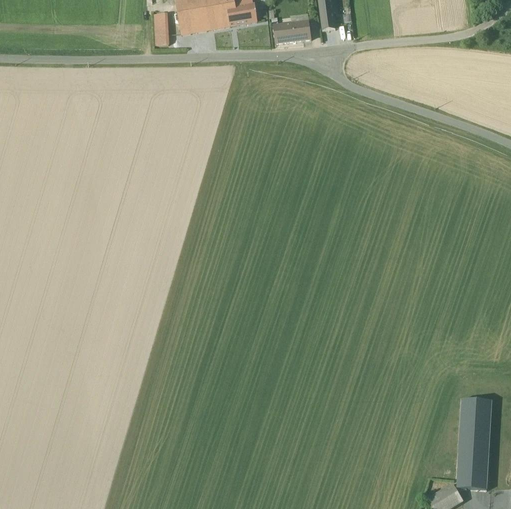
[(175,0),(181,35),(257,21),(254,3),(253,3),(252,0),(175,0)]
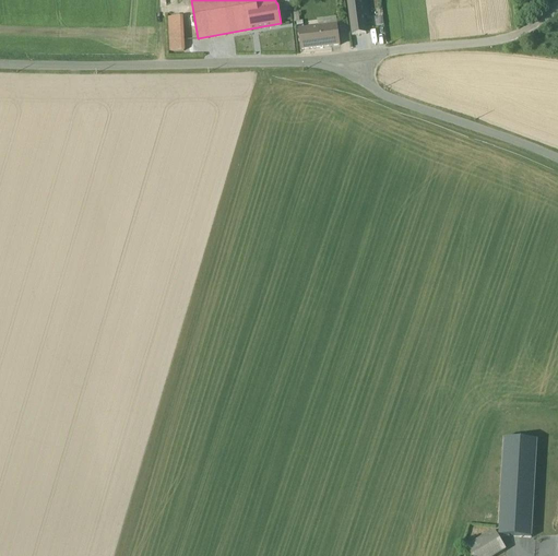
[(347,0),(353,34),(366,32),(364,14),(367,14),(368,13),(366,0),(347,0)]
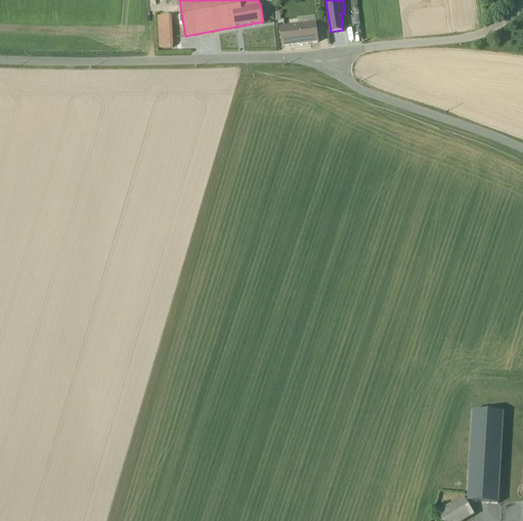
[(280,9),(275,10),(276,18),(278,18),(281,44),(318,40),(315,13),(298,15),(298,23),(285,25),(284,18),(281,18),(280,9)]
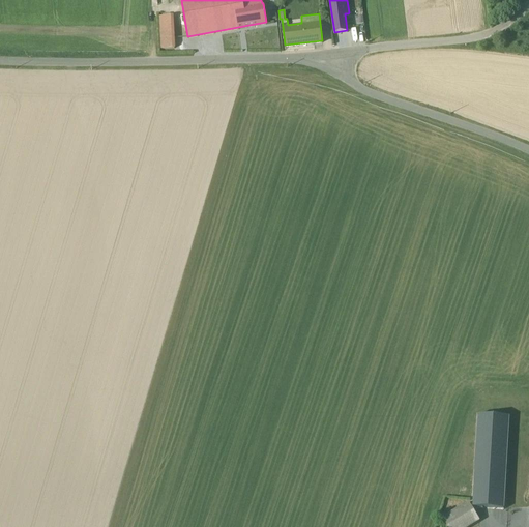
[(174,16),(174,13),(159,15),(160,47),(176,46),(174,16)]
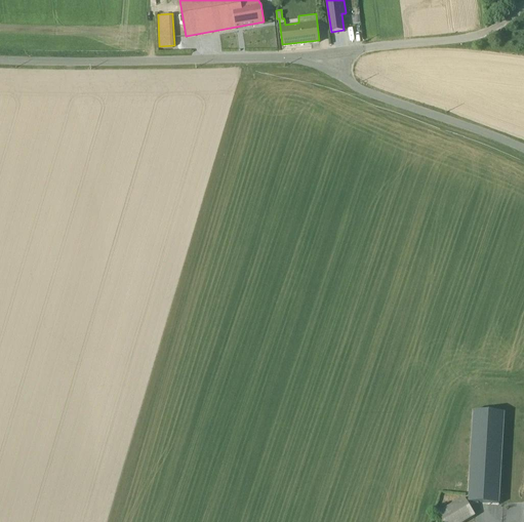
[(460,521),(475,514),(464,495),(438,511),(444,521),(460,521)]
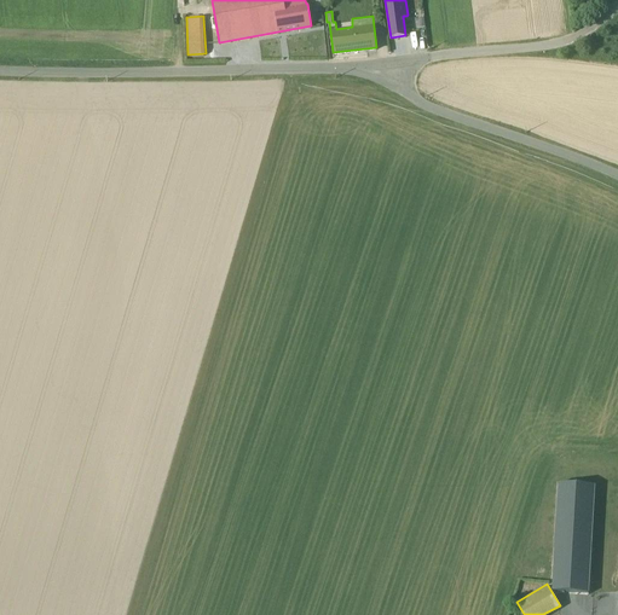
[(591,610),(593,590),(577,590),(576,609),(591,610)]
